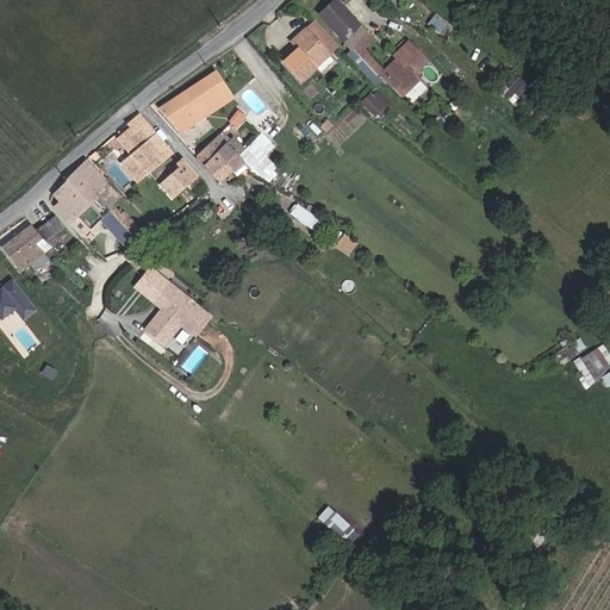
[(349,49),(363,32),(335,0),(318,14),(349,49)]
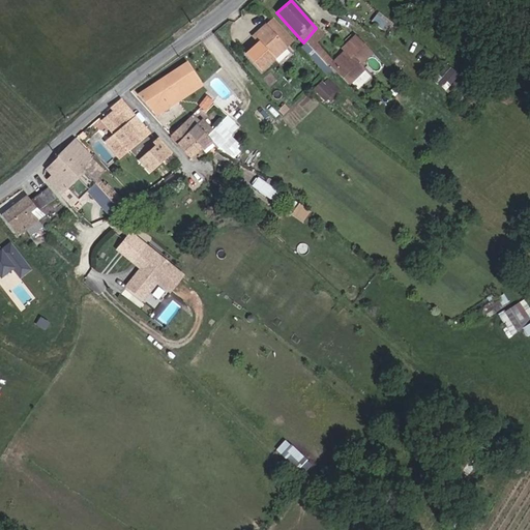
[(247,54),(262,69),(285,48),(265,26),(254,36),(260,42),(247,54)]
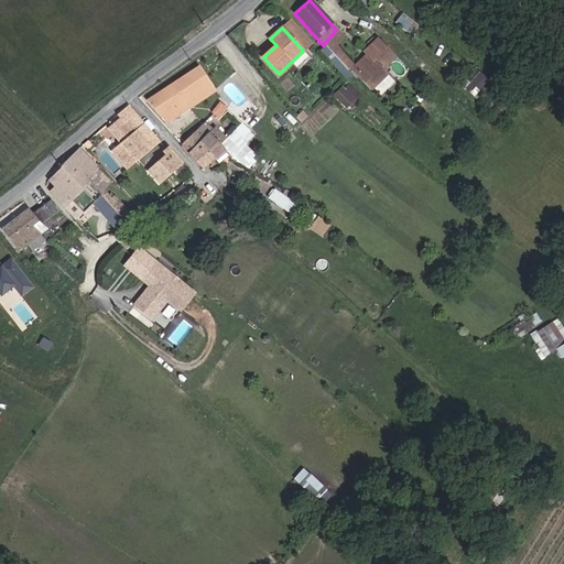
[(386,75),(380,69),(393,57),(377,40),(365,51),(371,56),(356,71),(372,88),(386,75)]
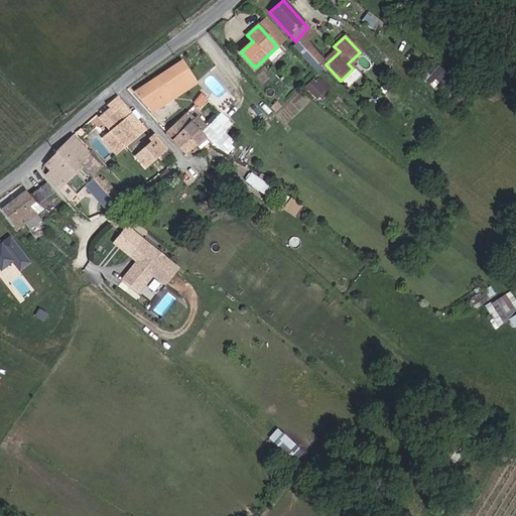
[(181,60),(136,92),(150,114),(197,83),(181,60)]
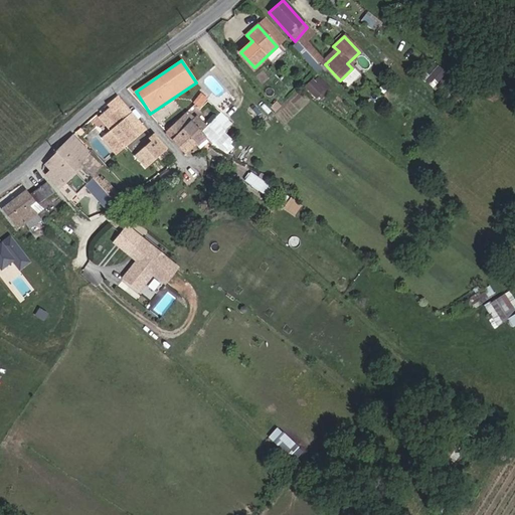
[(316,98),(329,86),(318,74),(305,87),(316,98)]
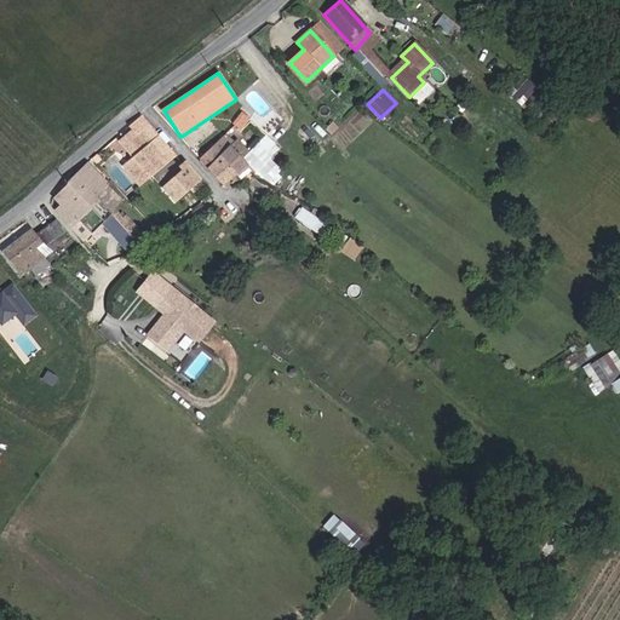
[(147,147),(159,136),(141,115),(128,126),(132,130),(147,147)]
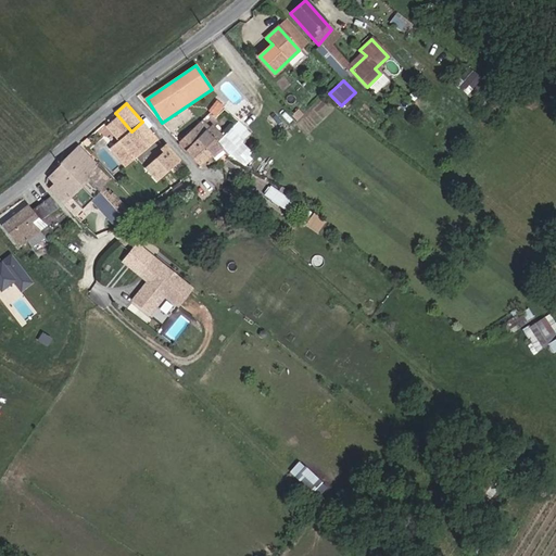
[(219,103),(210,112),(214,117),(224,109),(219,103)]
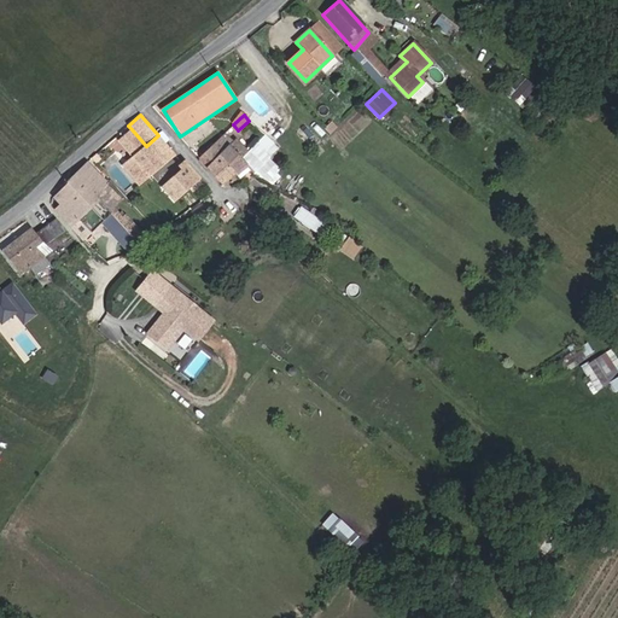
[(279,141),(298,124),(295,121),(277,139),(279,141)]
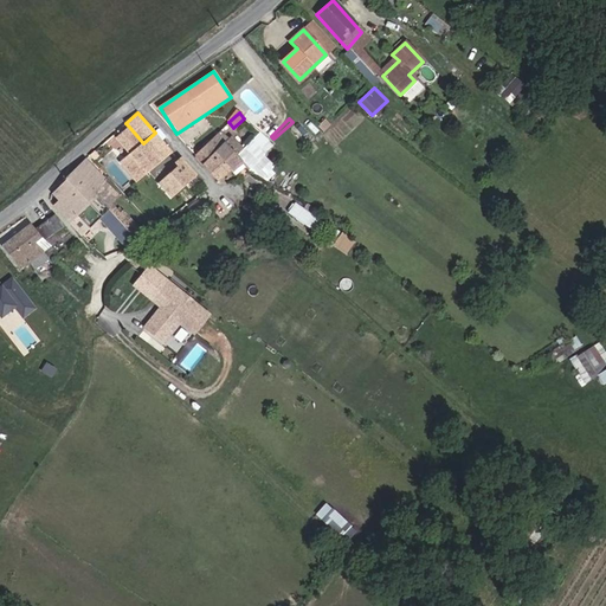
[(305,147),(316,137),(300,120),(289,129),(305,147)]
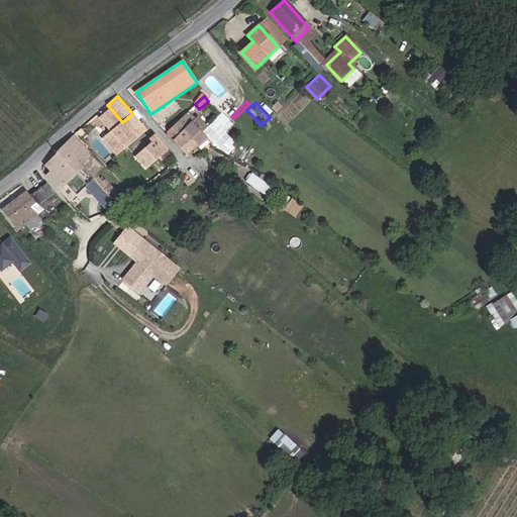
[(122,122),(110,108),(100,117),(112,130),(122,122)]
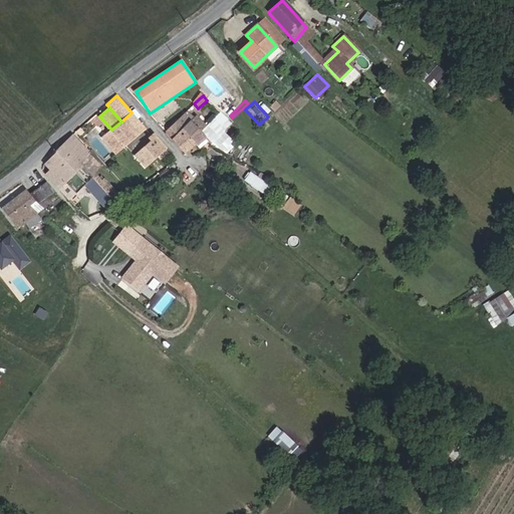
[(205,137),(200,132),(205,126),(195,115),(194,117),(187,110),(165,132),(172,139),(183,129),(196,144),(205,137)]
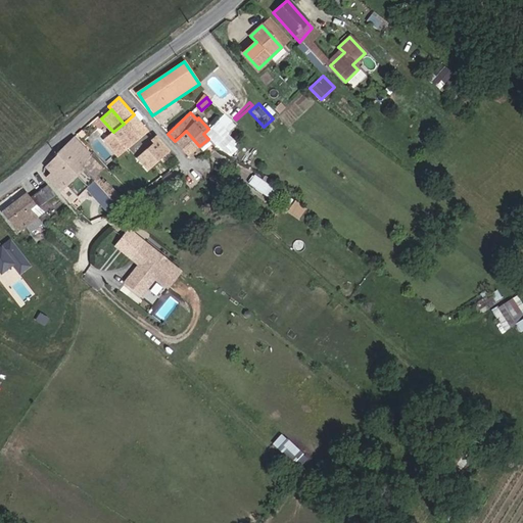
[(124,124),(113,132),(113,133),(105,140),(119,155),(120,154),(147,130),(134,114),(124,124)]
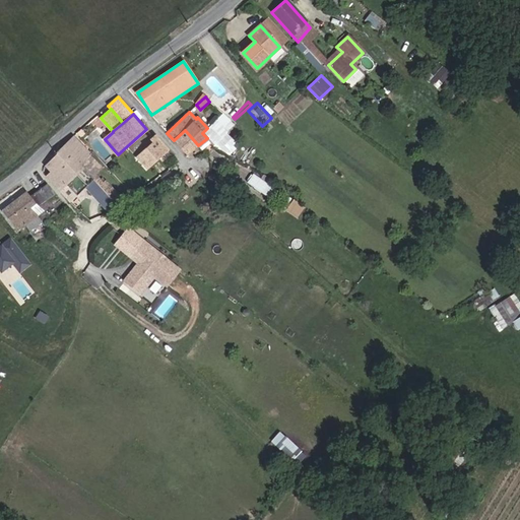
[(186,154),(198,145),(185,130),(174,140),(186,154)]
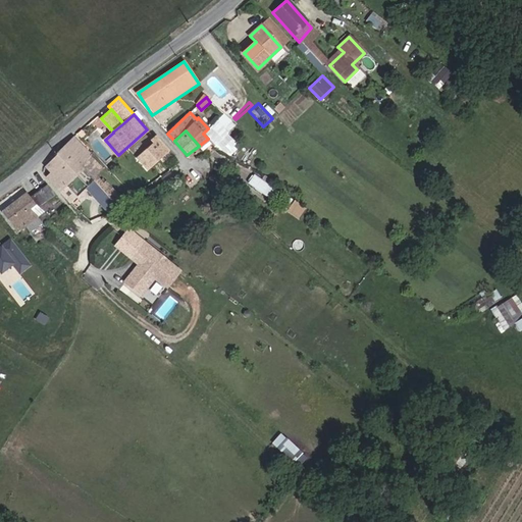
[(80,167),(90,155),(72,137),(56,153),(57,154),(64,161),(73,171),(80,167)]
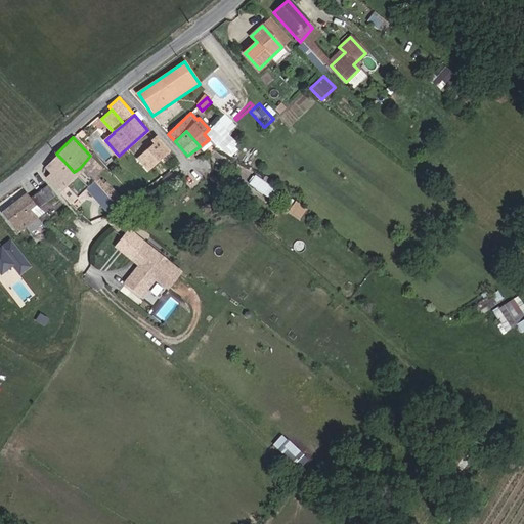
[(137,160),(146,170),(169,150),(157,137),(153,141),(155,143),(137,160)]
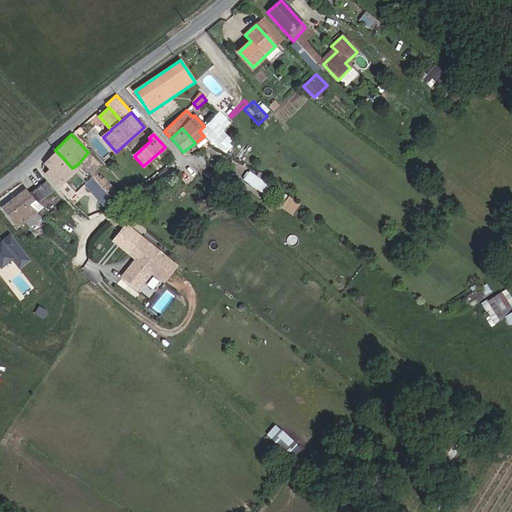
[(43,163),(51,171),(63,158),(56,151),(43,163)]
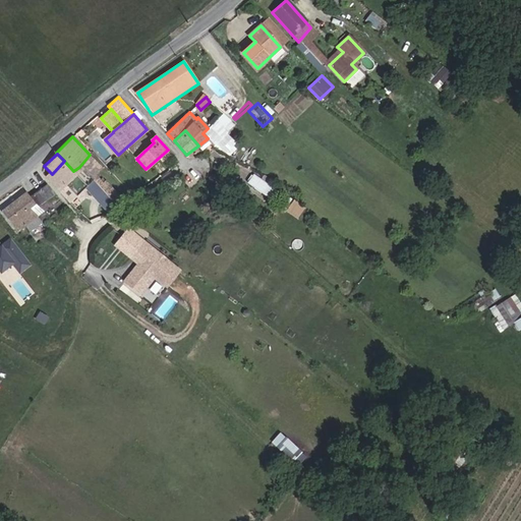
[(97,175),(103,169),(90,155),(79,167),(93,179),(97,175)]
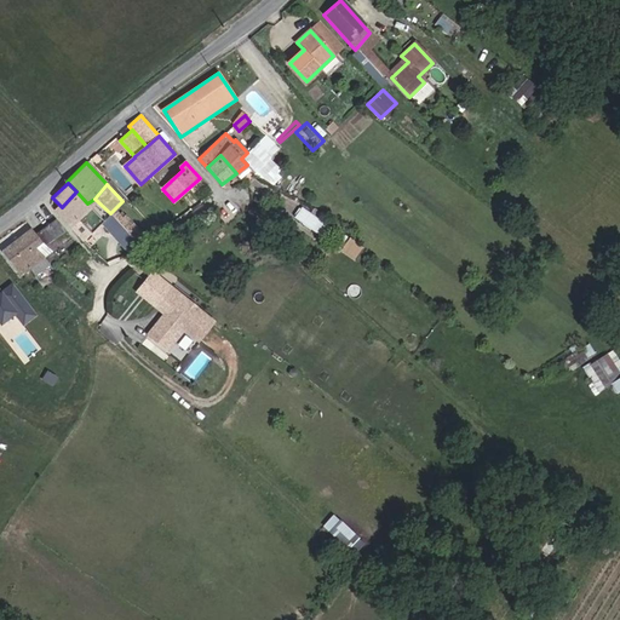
[(110,213),(95,199),(87,204),(76,191),(62,207),(56,212),(73,229),(73,228),(80,220),(92,234),(102,224),(130,254),(139,245),(119,222),(110,213)]
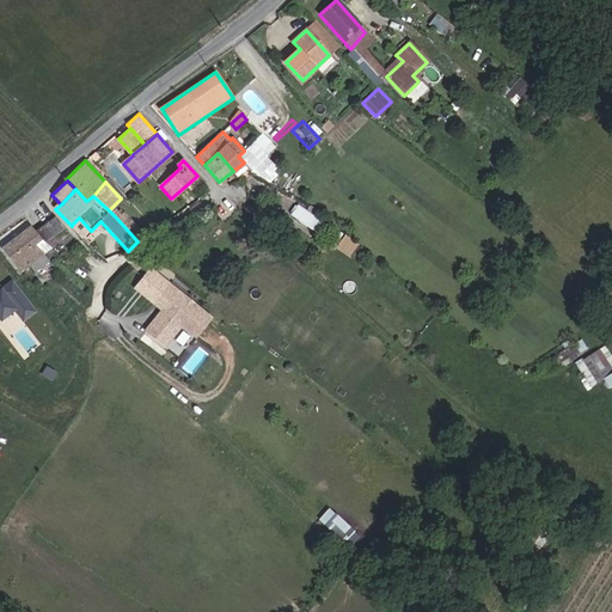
[(117,219),(122,214),(114,206),(109,210),(117,219)]
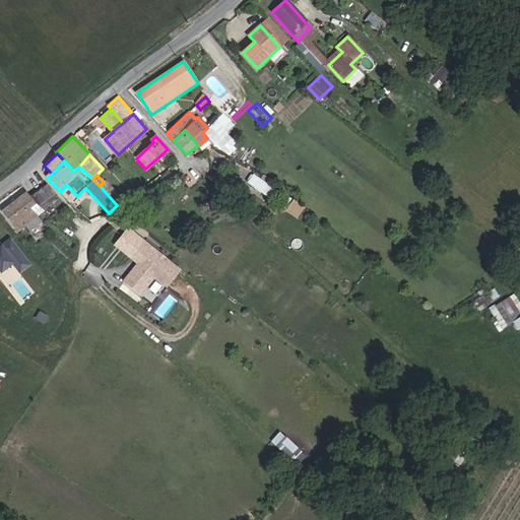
[(271,199),(276,192),(253,176),(248,182),(271,199)]
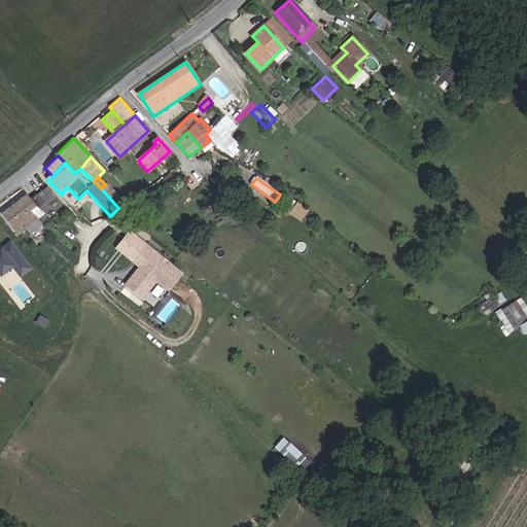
[(118,208),(125,203),(107,183),(105,184),(101,188),(118,208)]
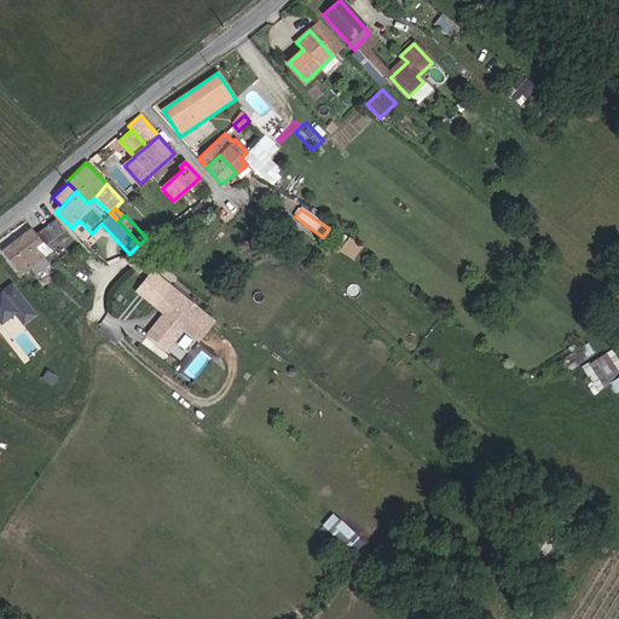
[(45,244),(64,231),(57,219),(36,235),(32,229),(1,252),(21,276),(30,268),(35,275),(50,264),(36,247),(42,242),(45,244)]
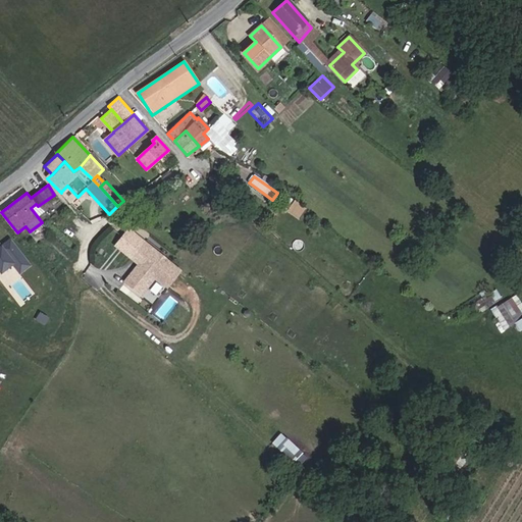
[(71,202),(77,197),(67,186),(61,192),(71,202)]
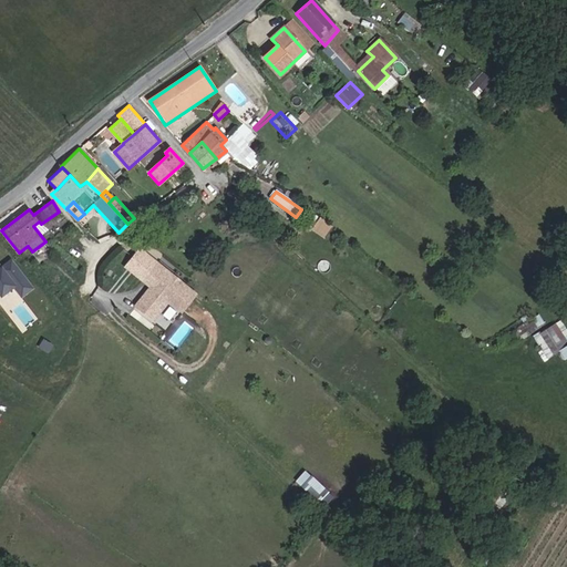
[(319,216),(311,228),(326,238),(333,225),(319,216)]
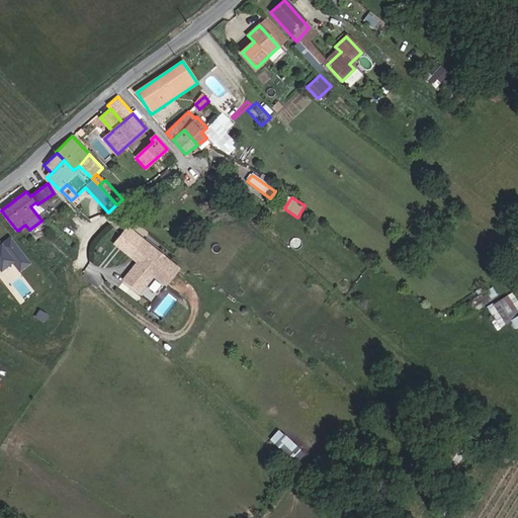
[(135,248),(146,235),(121,216),(110,228),(135,248)]
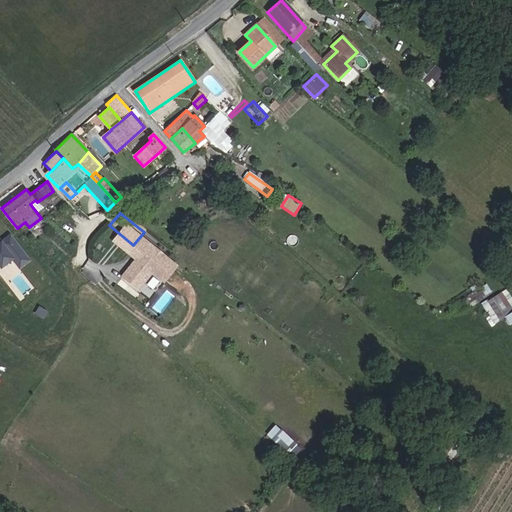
[(0,265),(1,268),(12,260),(19,269),(31,260),(10,231),(0,239),(0,238),(0,265)]
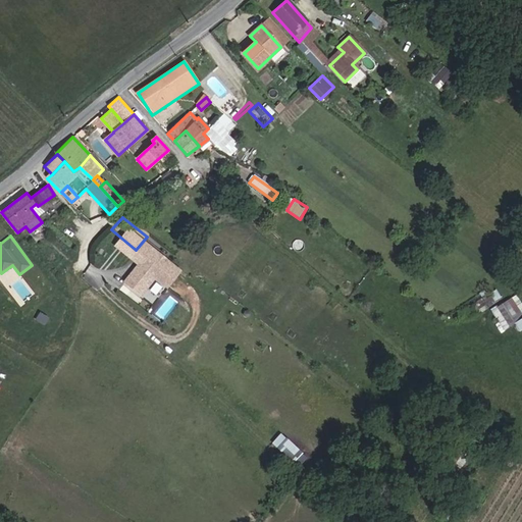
[(158,257),(144,245),(131,261),(138,267),(123,283),(140,297),(154,279),(166,290),(178,273),(164,261),(162,264),(156,259),(158,257)]
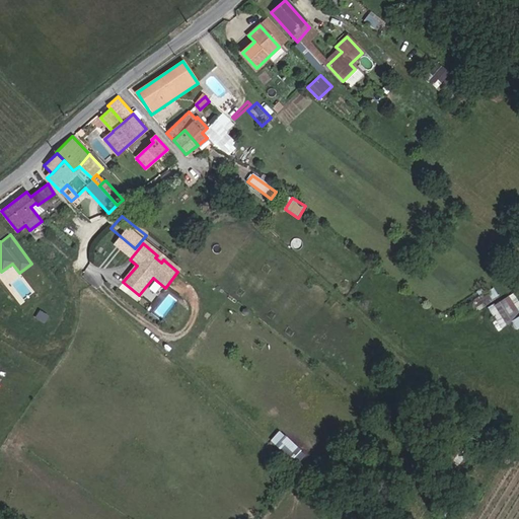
[(155,309),(161,315),(176,301),(169,295),(155,309)]
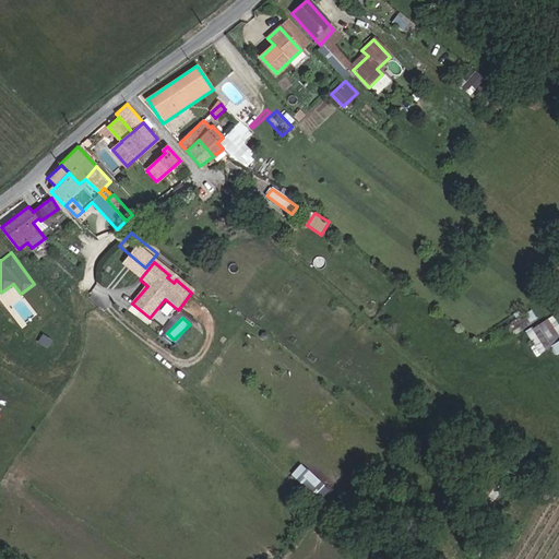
[(545,351),(558,343),(543,321),(531,329),(545,351)]
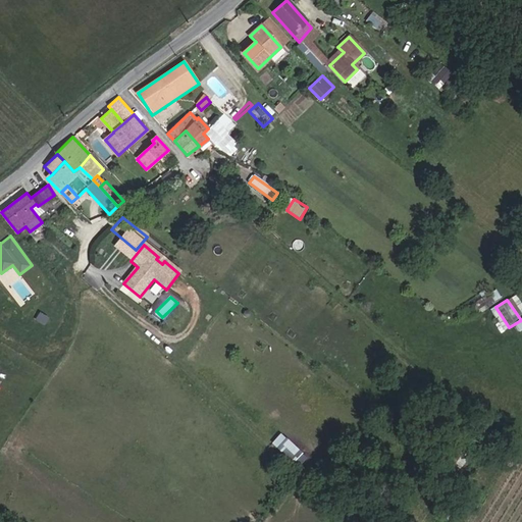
[(298,468),(308,458),(282,431),(272,441),(298,468)]
